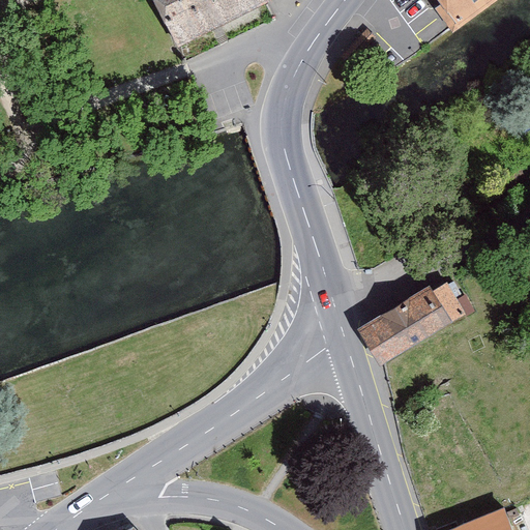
[(152,0),(185,62),(280,12),(273,3),(277,0),(152,0)]
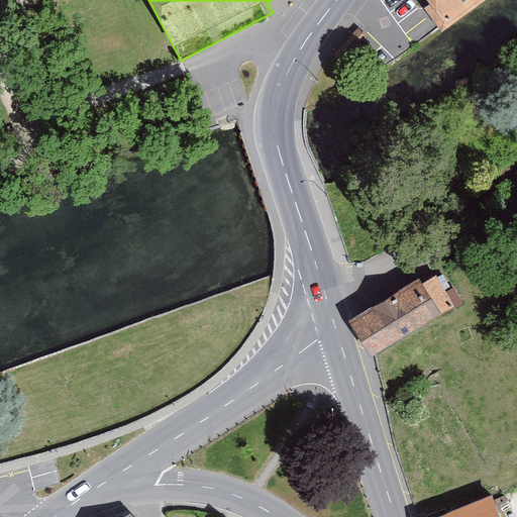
[(435,272),(355,324),(378,356),(457,304),(435,272)]
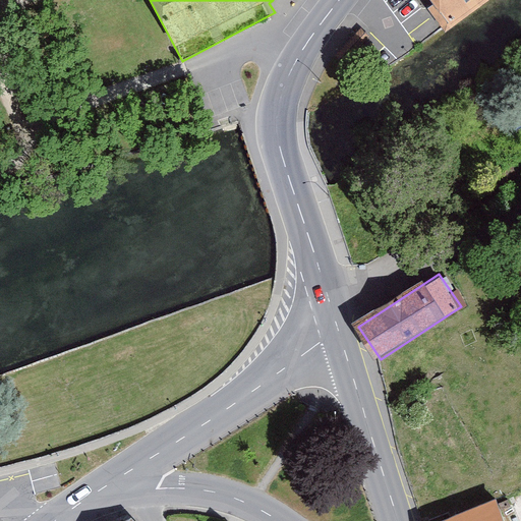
[(513,520),(504,497),(442,520),(513,520)]
